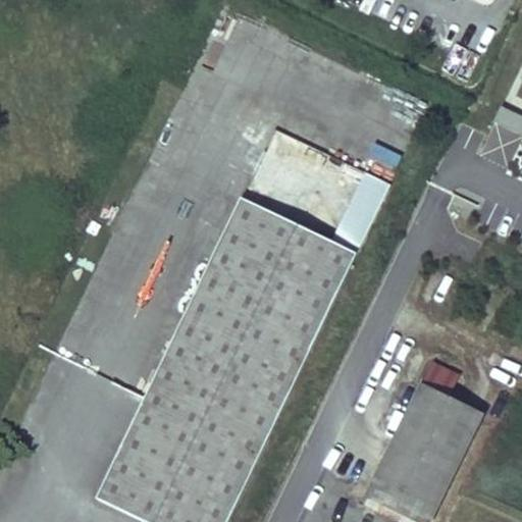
[(364,172),(331,242),(357,254),(389,186),(364,172)]
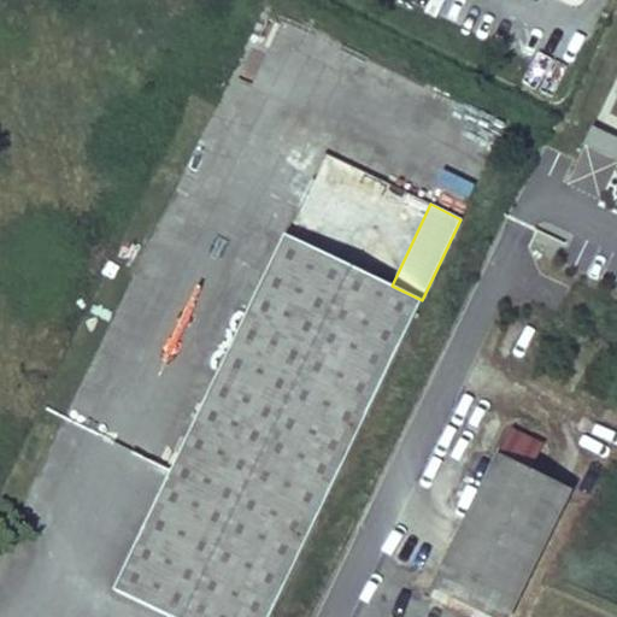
[(285,235),(115,591),(170,616),(269,616),(422,300),(392,286),(285,235)]
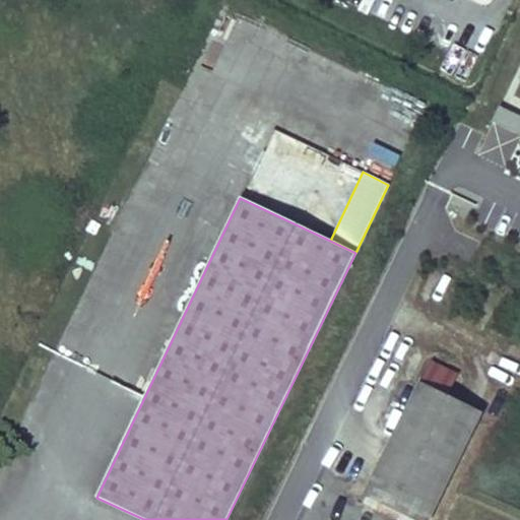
[(421,384),(367,497),(414,519),(428,519),(480,412),(421,384)]
